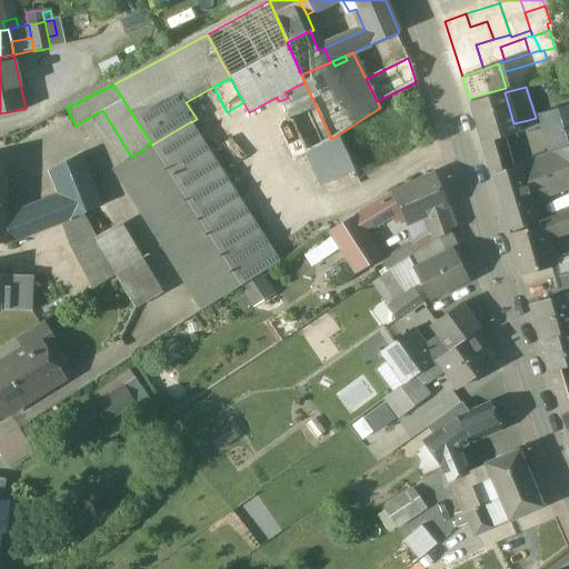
[(505,92),(470,102),(481,142),(503,137),(517,132),(513,123),(505,92)]
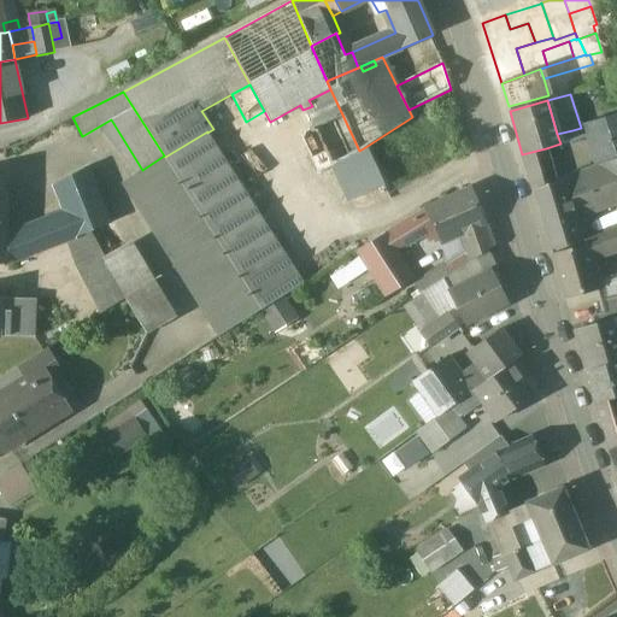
[(342,115),(313,128),(333,168),(359,151),(342,115)]
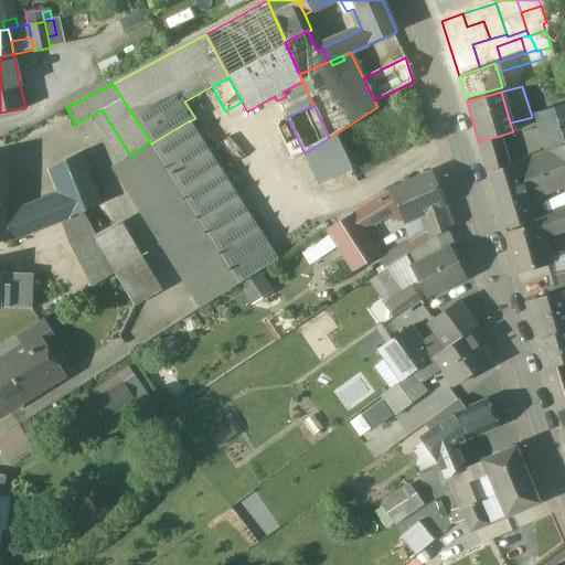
[(564,106),(536,115),(547,151),(564,145),(564,106)]
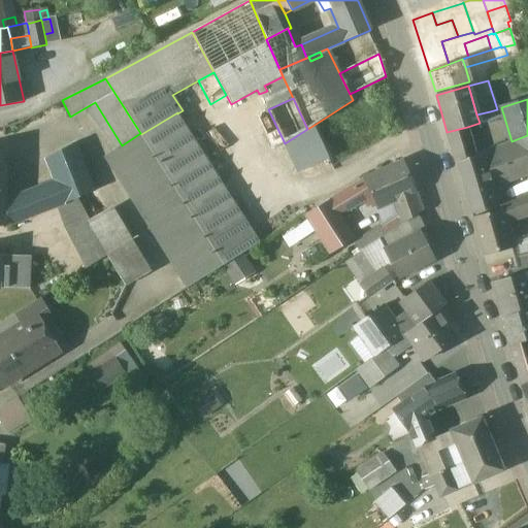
[(285,143),(268,109),(262,112),(258,119),(272,150),(285,143)]
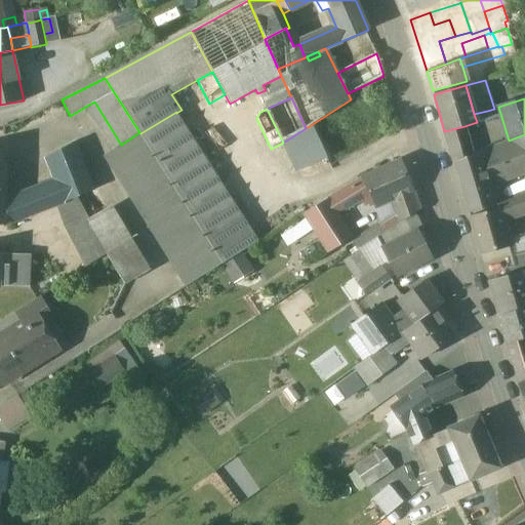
[(487,111),(474,114),(477,122),(489,118),(487,111)]
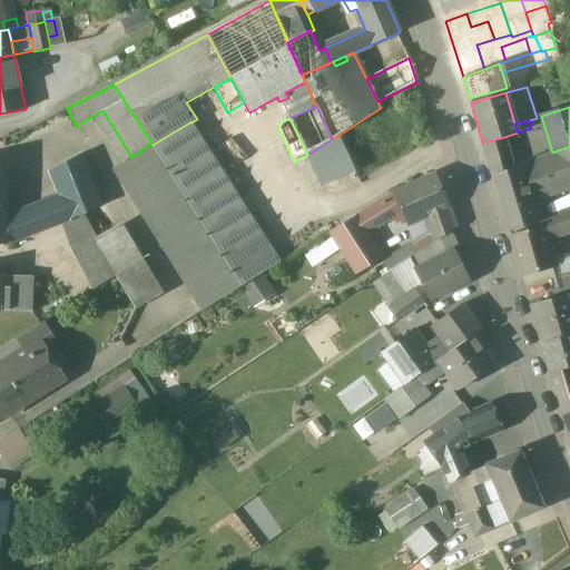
[(192,121),(153,145),(200,220),(200,222),(222,254),(259,231),(192,123),(192,121)]
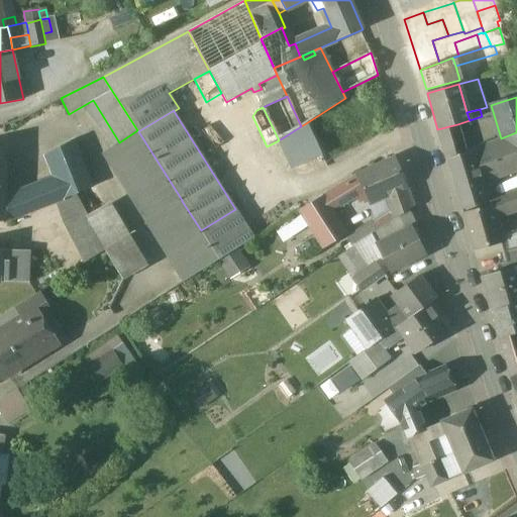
[(301,126),(279,140),(292,170),(321,156),(306,123),(301,126)]
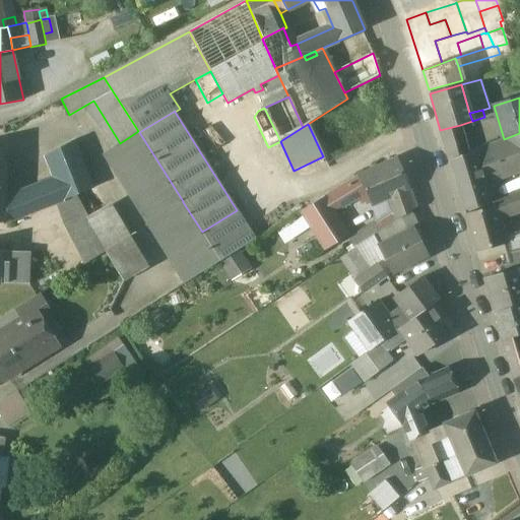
[(460,125),(440,130),(444,144),(464,137),(460,125)]
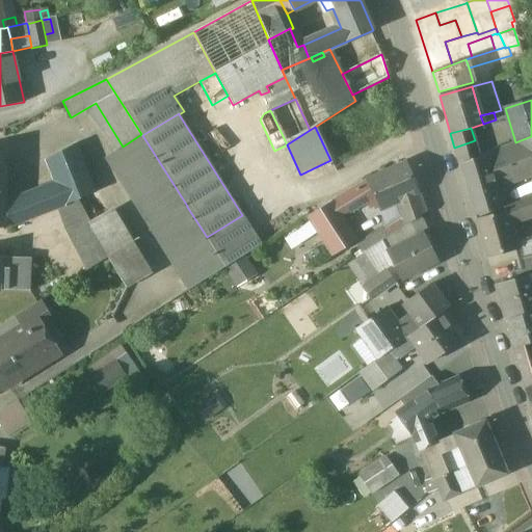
[(123,147),(105,157),(151,230),(187,207),(187,206),(142,135),(141,134),(123,147)]
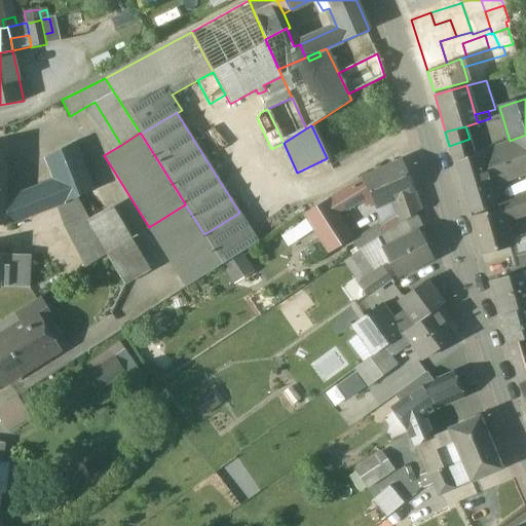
[(525,135),(510,141),(479,153),(489,185),(525,172),(525,135)]
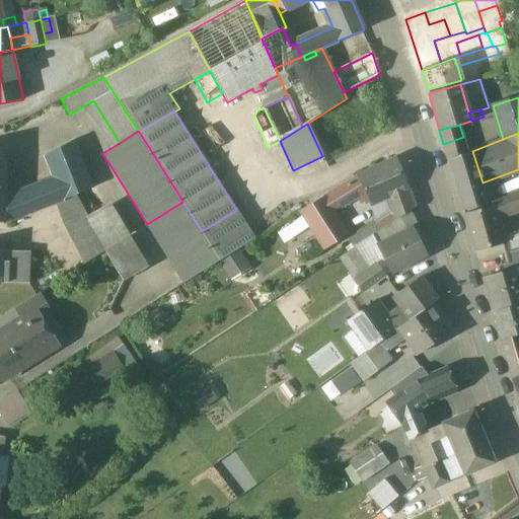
[(463,137),(443,144),(448,159),(468,152),(463,137)]
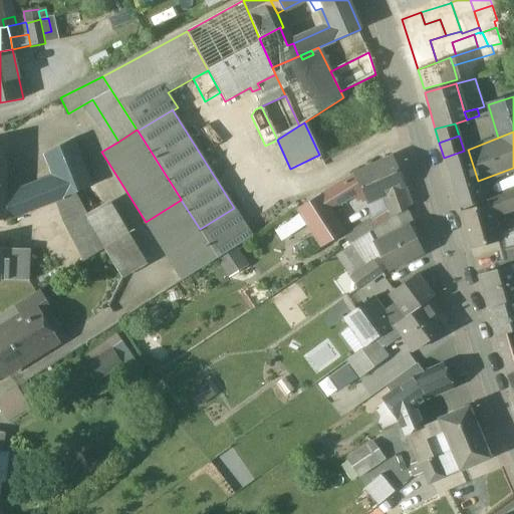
[(72,139),(44,153),(54,178),(3,198),(3,178),(4,148),(0,147),(0,220),(3,220),(54,200),(77,191),(91,186),(72,139)]
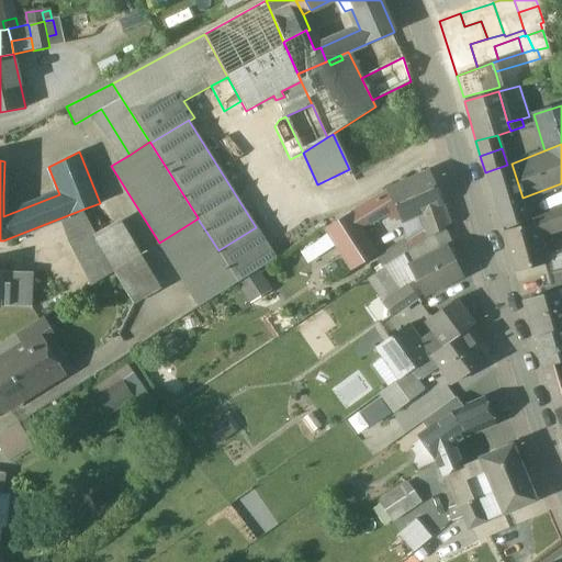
[(507,165),(485,172),(496,208),(523,198),(512,164),(507,165)]
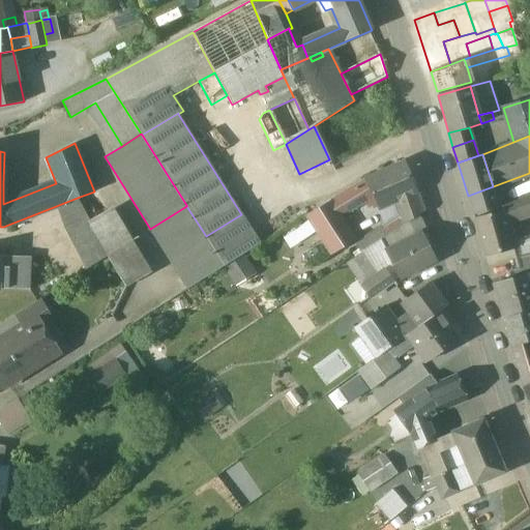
[(403,162),(364,179),(373,197),(376,203),(378,208),(393,201),(416,192),(403,162)]
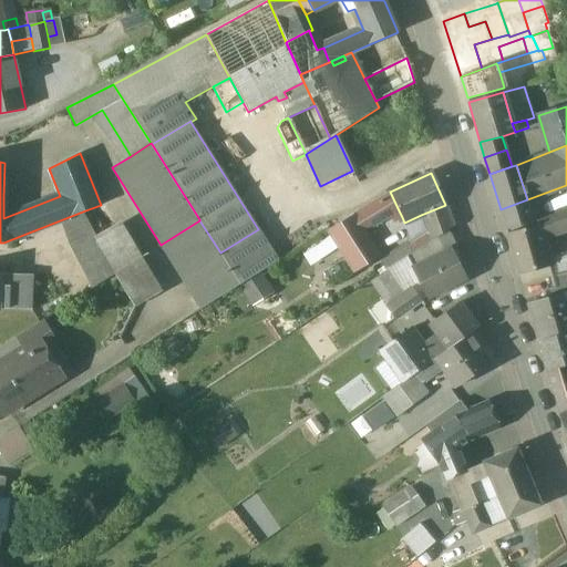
[(390,192),(380,198),(389,216),(399,210),(390,192)]
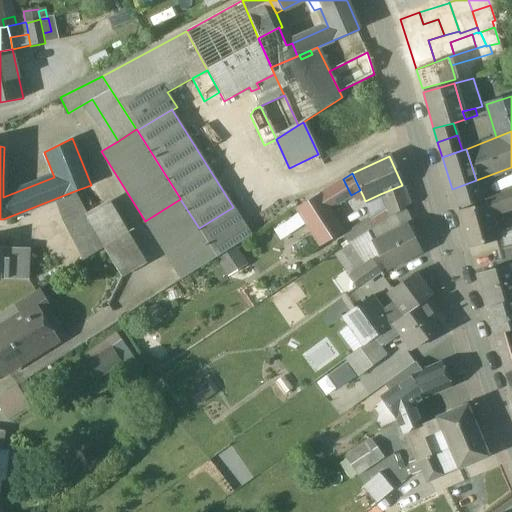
[(343,179),(318,194),(328,209),(351,195),(343,179)]
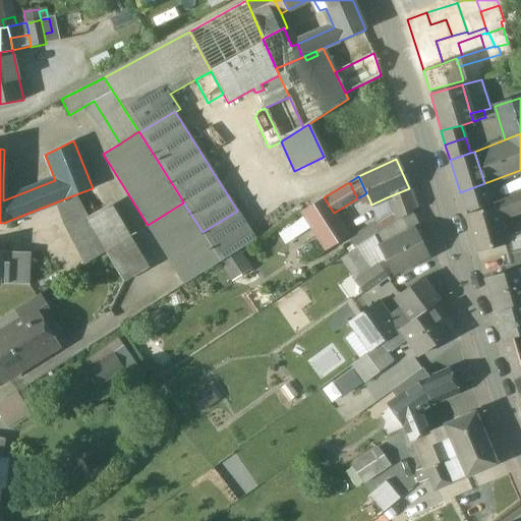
[(409,188),(387,197),(392,212),(413,201),(409,188)]
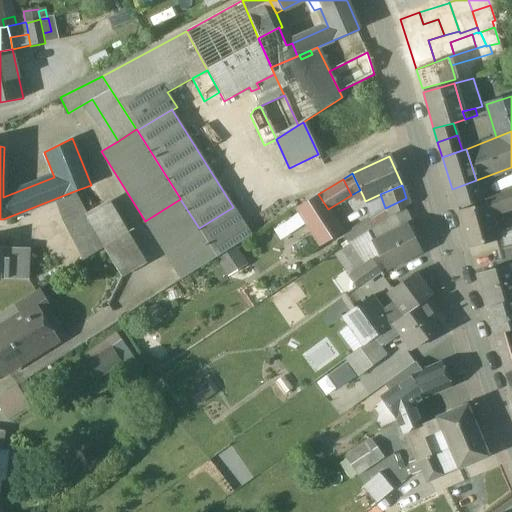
[(511,188),(483,199),(485,203),(489,214),(511,204),(511,188)]
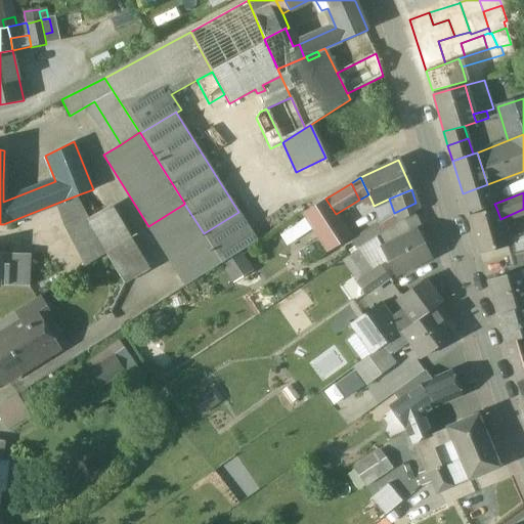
[(55,204),(68,234),(86,265),(107,253),(126,285),(150,268),(132,237),(114,209),(89,222),(79,194),(55,204)]
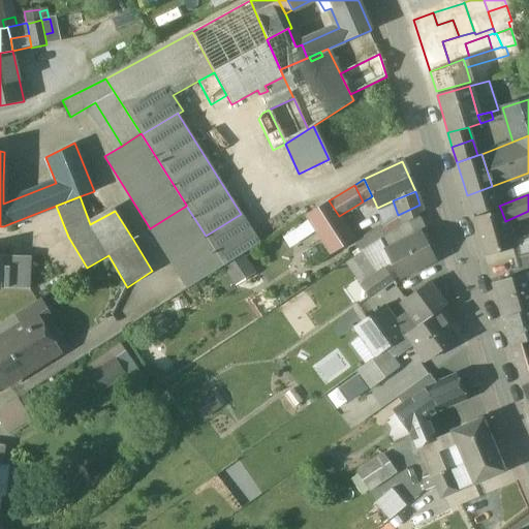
[(372,196),(363,201),(367,207),(375,203),(372,196)]
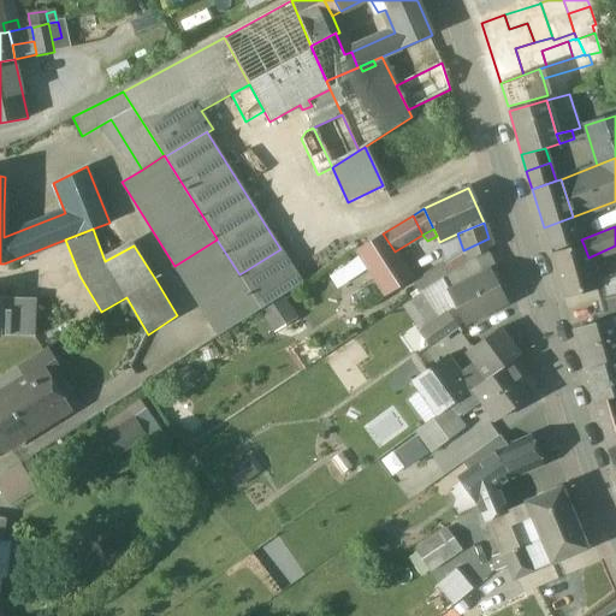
[(383,234),(356,250),(384,296),(412,279),(395,252),(383,234)]
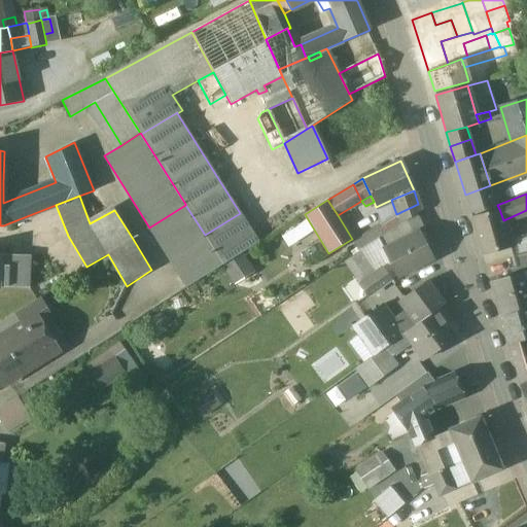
[(418,204),(396,214),(400,224),(417,213),(421,211),(418,204)]
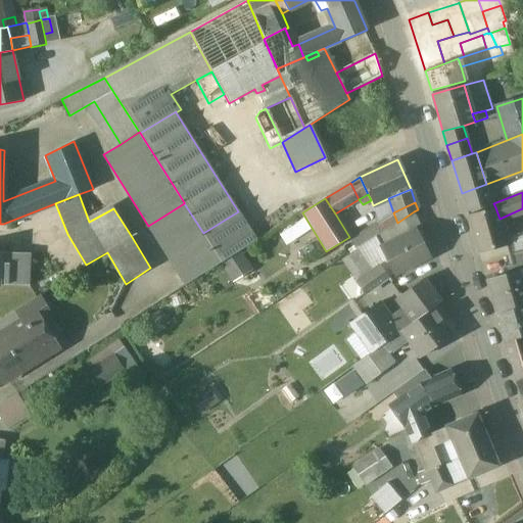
[(184,203),(148,226),(186,285),(222,262),(203,233),(184,203)]
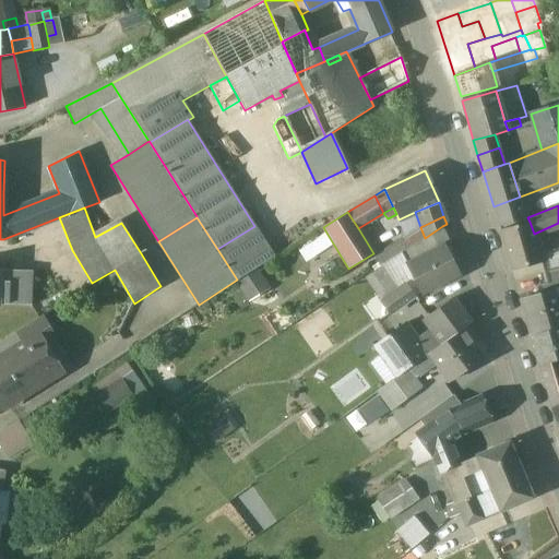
[(530,222),(500,229),(512,271),(542,263),(534,234),(530,222)]
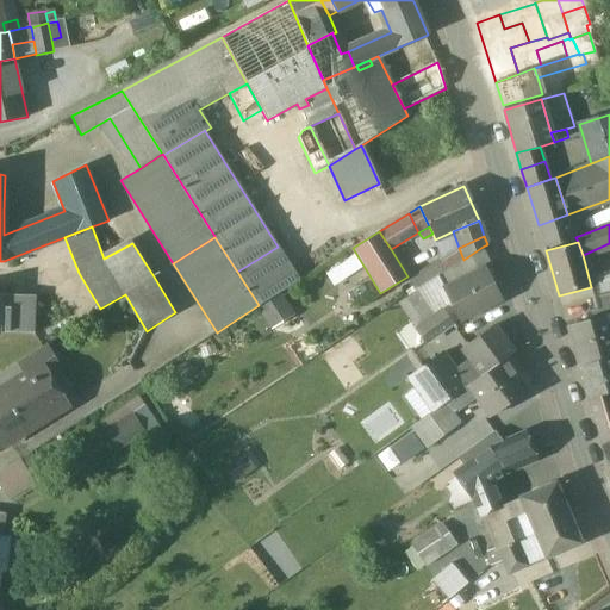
[(278,247),(237,272),(259,305),(299,280),(278,247)]
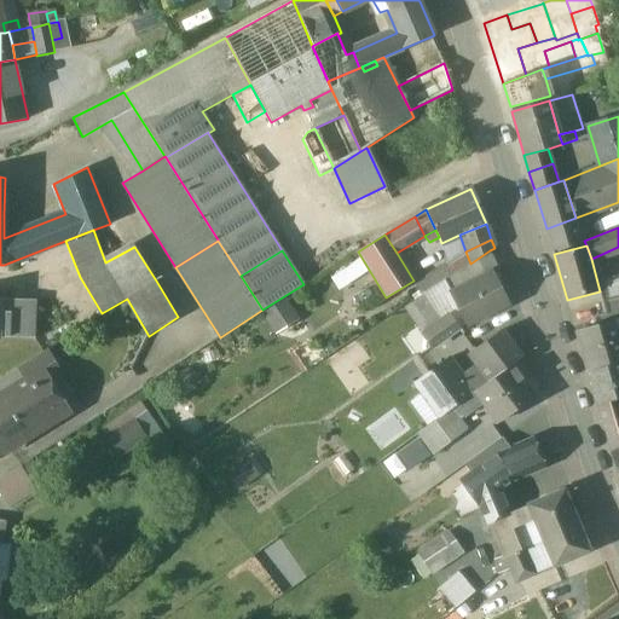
[(470,264),(466,267),(473,282),(491,272),(499,270),(490,250),(470,264)]
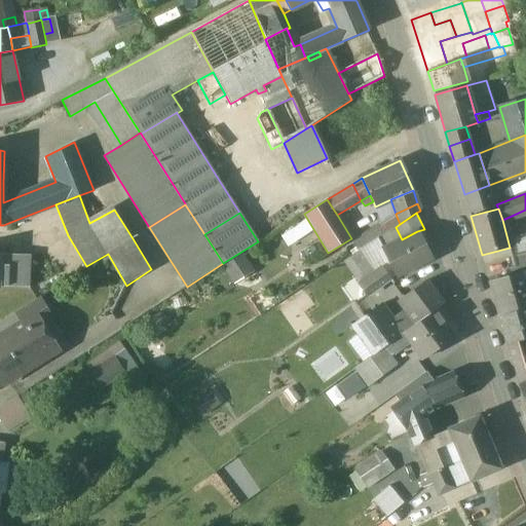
[(396,214),(353,242),(359,252),(362,250),(396,227),(400,224),(396,214)]
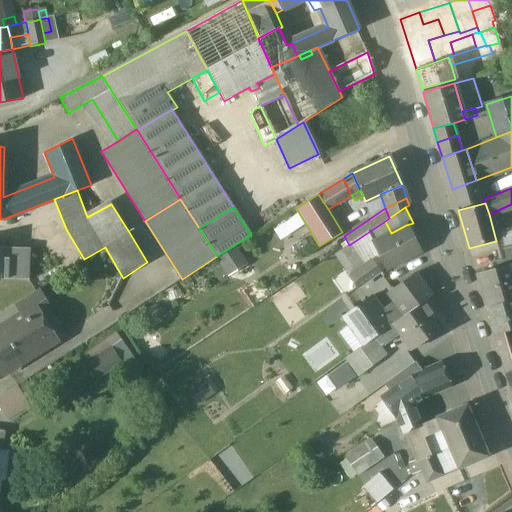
[(385,221),(352,243),(366,265),(373,260),(380,270),(381,271),(387,269),(373,243),(391,233),(385,221)]
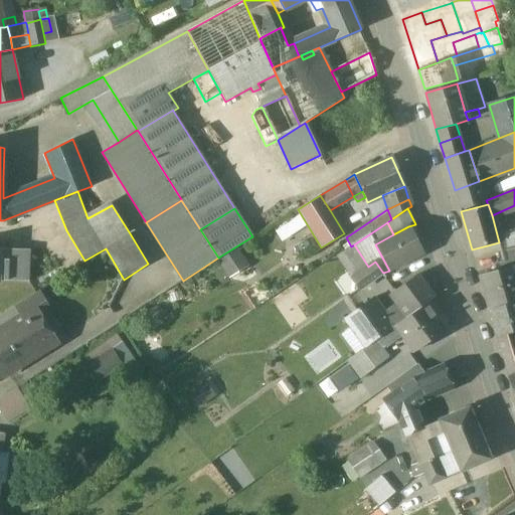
[(393,234),(375,244),(389,271),(422,252),(408,226),(393,234)]
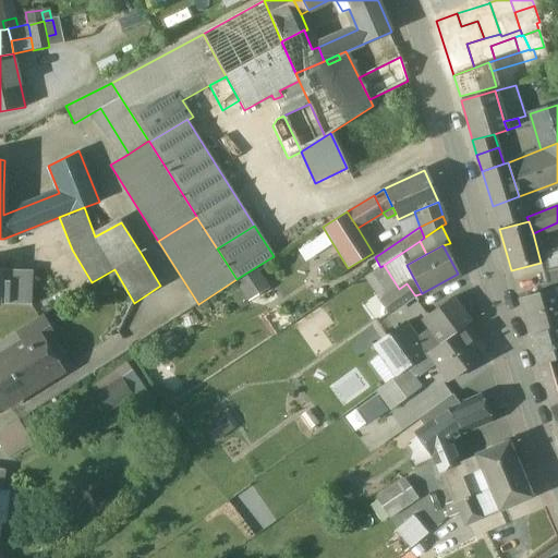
[(399,289),(384,265),(380,267),(371,274),(387,296),(390,295),(399,289)]
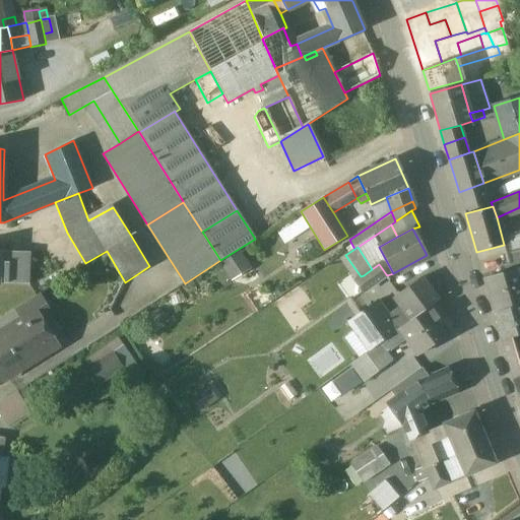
[(519,248),(505,253),(508,265),(518,262),(519,267),(519,248)]
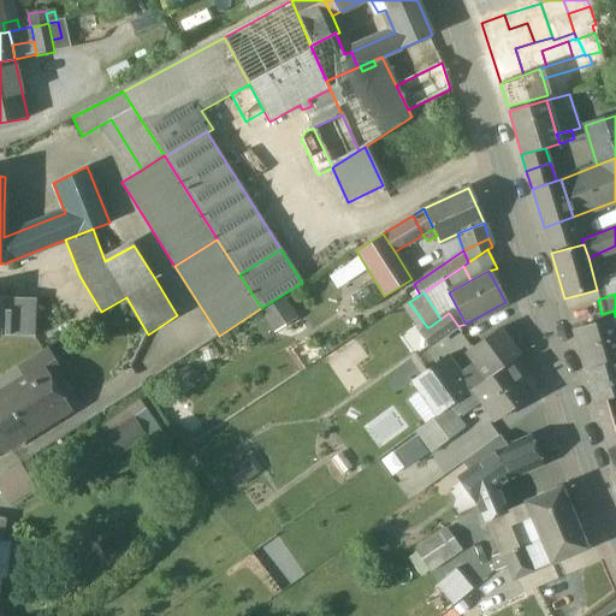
[(36,300),(0,297),(0,335),(34,337),(36,300)]
